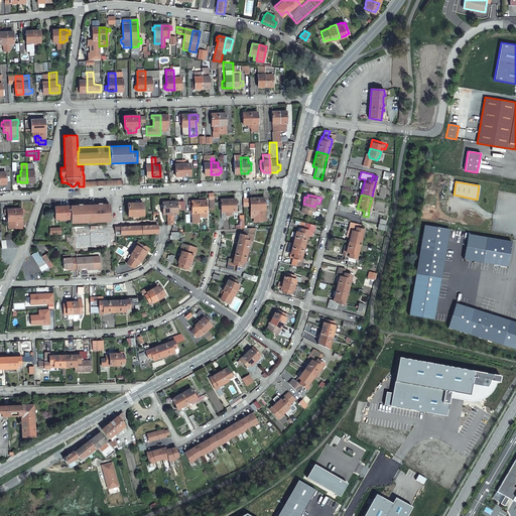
[(192,207),(194,223),(201,222),(200,217),(200,201),(190,202),(190,207),(192,207)]
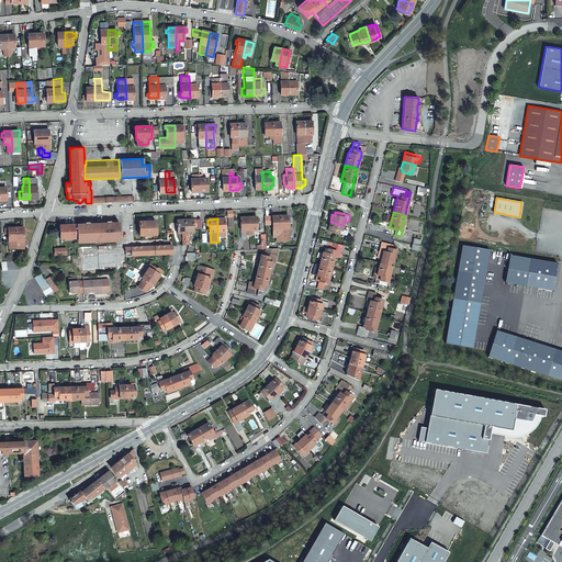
[(178,225),(178,233),(181,233),(183,234),(183,245),(190,244),(189,233),(194,233),(193,226),(197,226),(197,220),(178,221),(178,223),(178,225)]
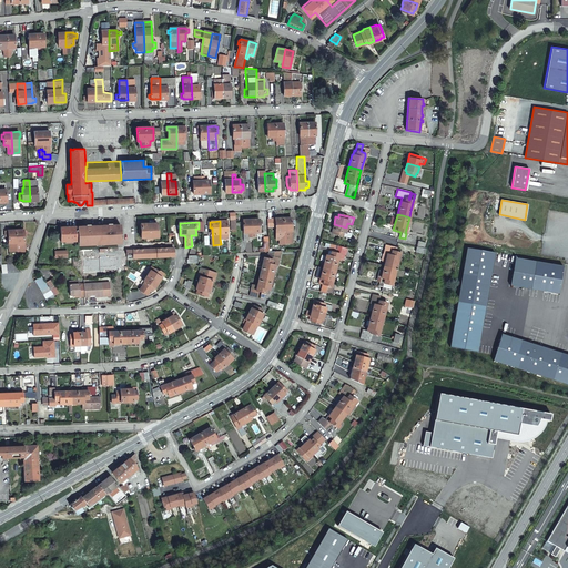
[(145,237),(145,239),(152,239),(152,237),(156,236),(156,223),(140,224),(141,237),(145,237)]
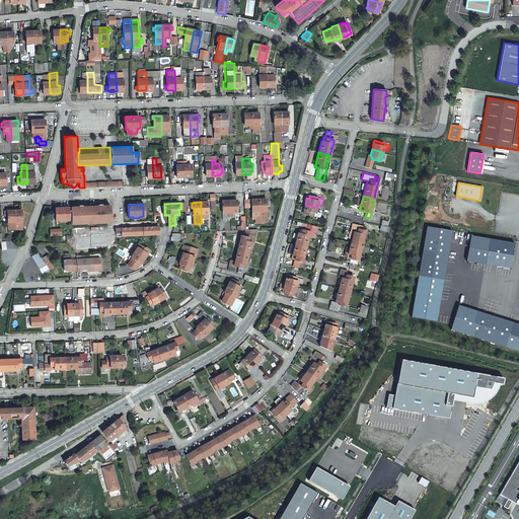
[(316,208),(305,205),(303,210),(306,211),(305,214),(320,217),(321,213),(315,212),(316,208)]
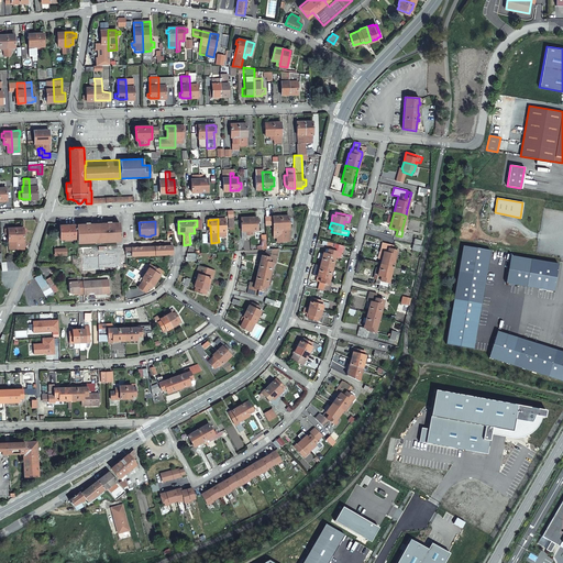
[(118,241),(118,223),(76,224),(77,239),(77,242),(80,242),(81,243),(117,242),(117,241),(118,241)]
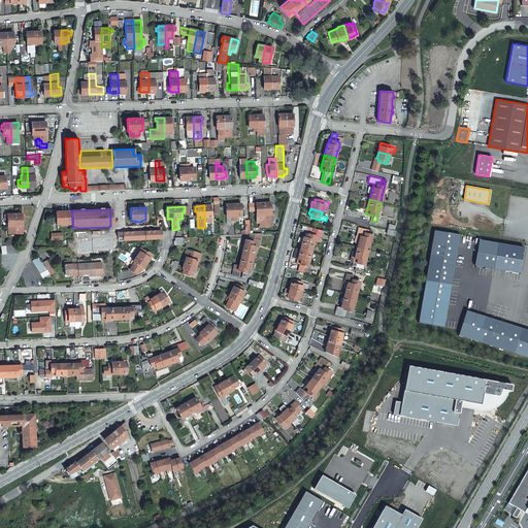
[(72,224),(71,210),(57,211),(57,224),(61,224),(64,224),(64,226),(67,226),(67,224),(72,224)]
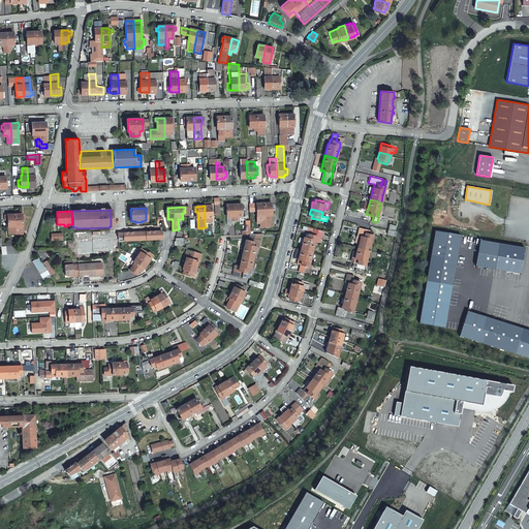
[(16,235),(16,214),(5,215),(5,221),(8,221),(8,235),(16,235)]
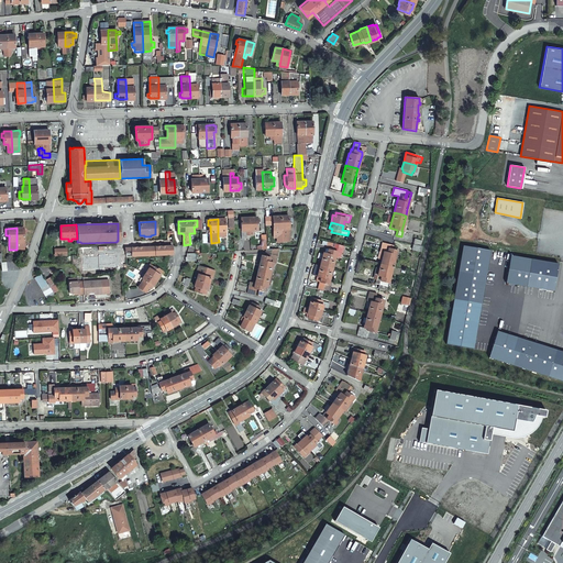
[(327,245),(324,253),(327,253),(328,250),(332,251),(334,243),(329,242),(329,245),(327,245)]
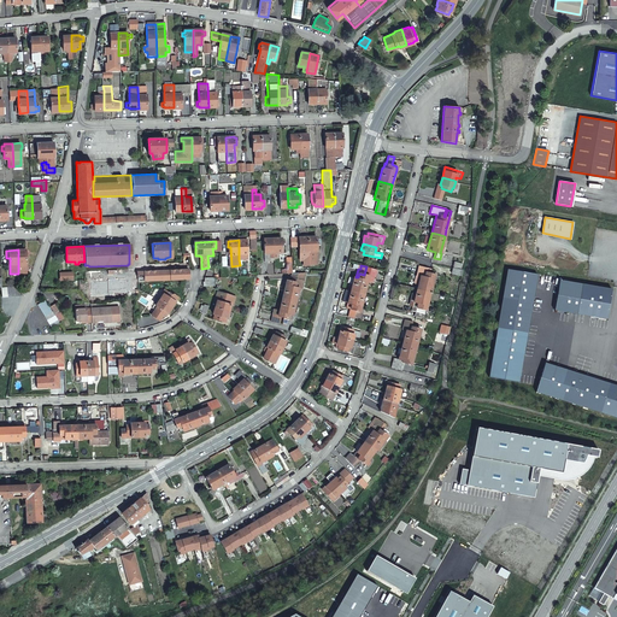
[(375,277),(377,269),(366,266),(364,275),(359,274),(358,277),(356,277),(354,276),(351,291),(364,294),(369,276),(375,277)]
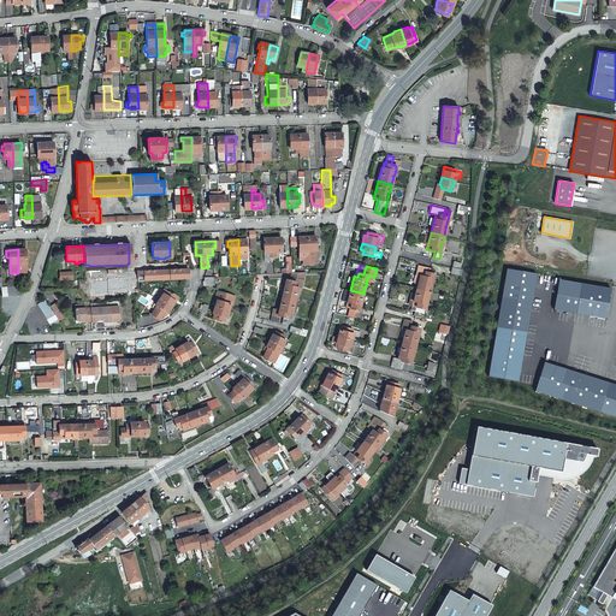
[(416,289),(430,292),(433,274),(430,273),(431,268),(419,266),(415,276),(416,276),(420,276),(418,284),(416,289)]
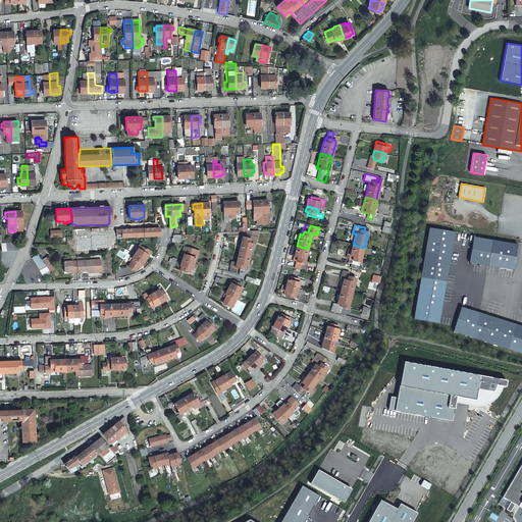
[(116,229),(116,237),(125,237),(155,236),(160,236),(160,227),(116,229)]
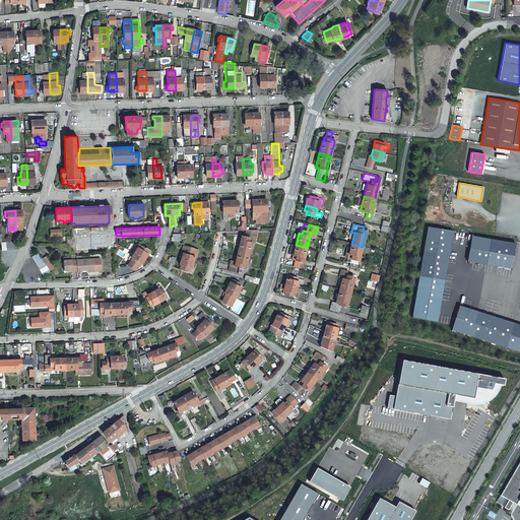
[(453,232),(428,228),(411,317),(437,322),(453,232)]
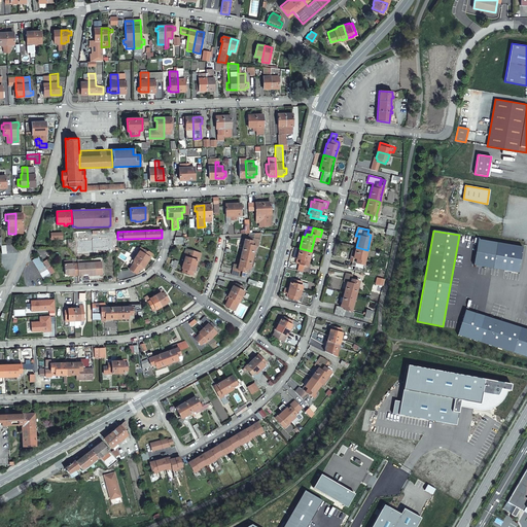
[(260,233),(250,233),(249,237),(248,240),(252,241),(252,245),(255,246),(255,244),(257,244),(260,233)]
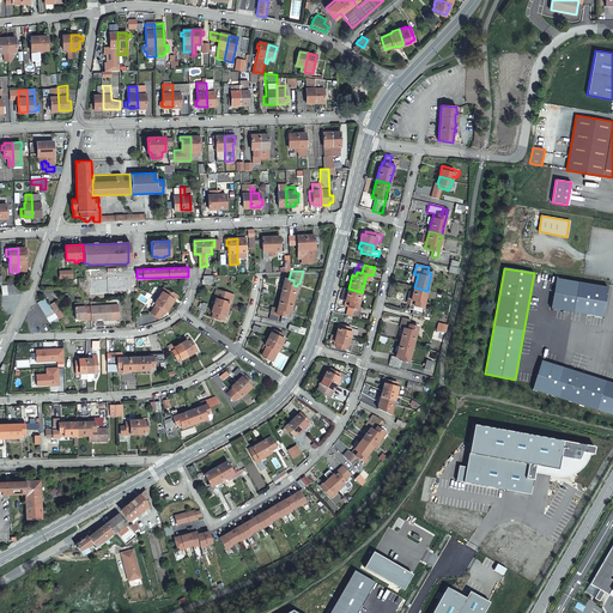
[(280,296),(293,299),(297,286),(293,285),(293,280),(289,279),(285,278),(284,283),(280,296)]
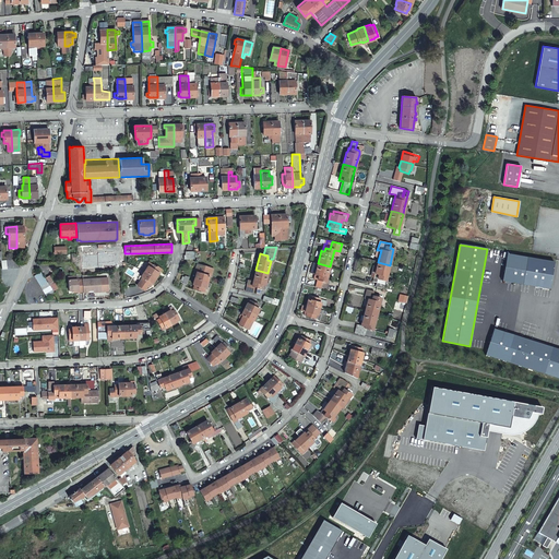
[(556,263),(509,254),(503,282),(551,290),(556,263)]
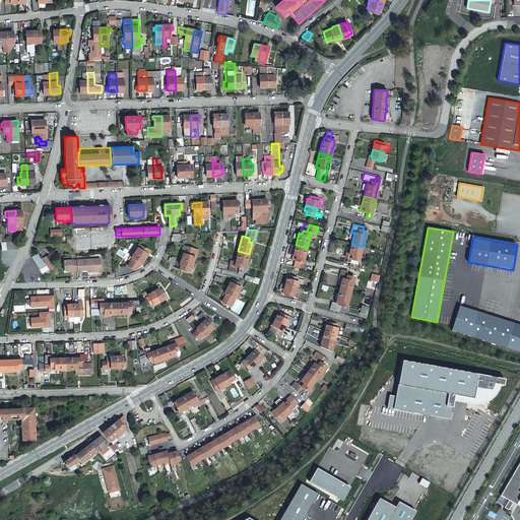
[(2,243),(2,250),(18,249),(17,244),(17,242),(2,243)]
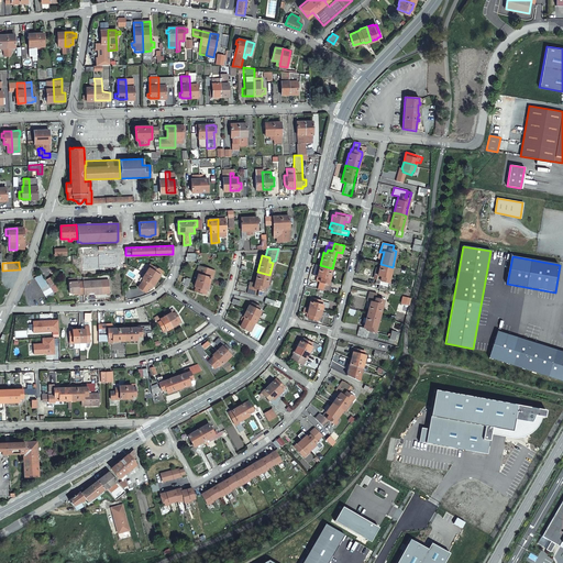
[(150,275),(156,279),(157,277),(162,269),(157,267),(157,268),(152,265),(150,264),(147,266),(148,267),(145,273),(150,275)]
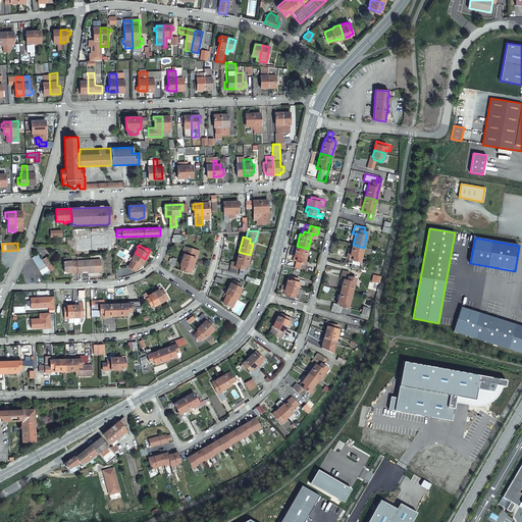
[(358,269),(364,248),(353,245),(352,249),(350,257),(348,263),(351,264),(350,267),(358,269)]
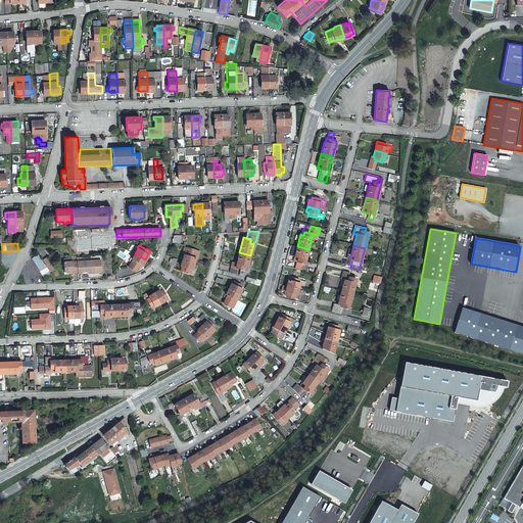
[(304,264),(308,249),(297,246),(294,256),(293,260),(300,263),(298,269),(305,271),(307,265),(304,264)]
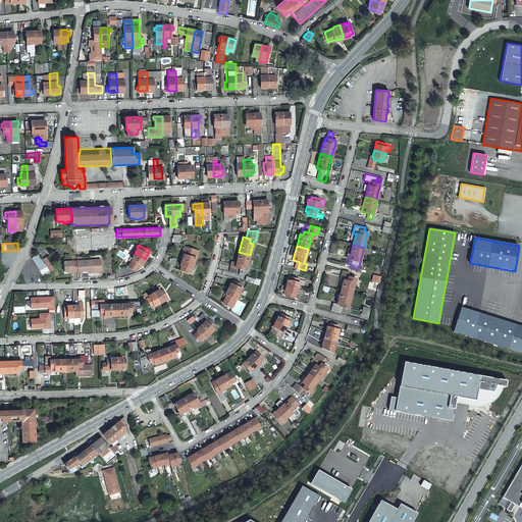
[(183,260),(194,264),(196,257),(198,251),(185,247),(183,254),(184,255),(183,260)]
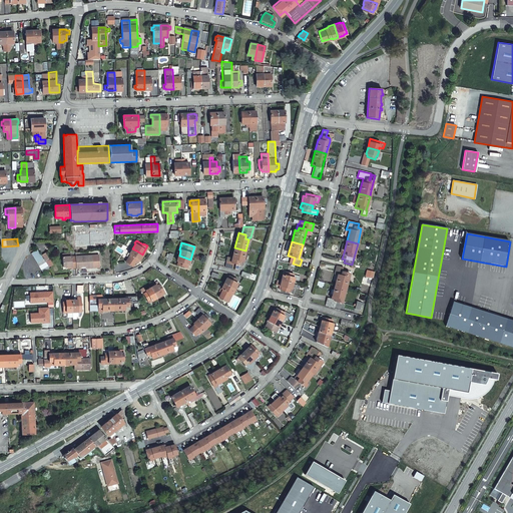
[(243,261),(245,250),(234,247),(232,258),(227,257),(225,267),(232,269),(233,263),(235,264),(234,270),(237,270),(239,265),(242,265),(242,263),(239,262),(239,261),(243,261)]
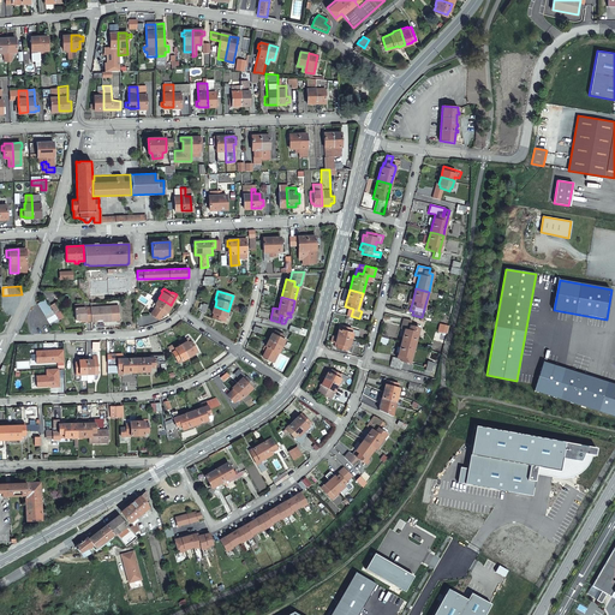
[(160,318),(163,314),(165,310),(167,311),(171,305),(163,300),(159,298),(155,303),(157,304),(155,308),(151,314),(160,318)]
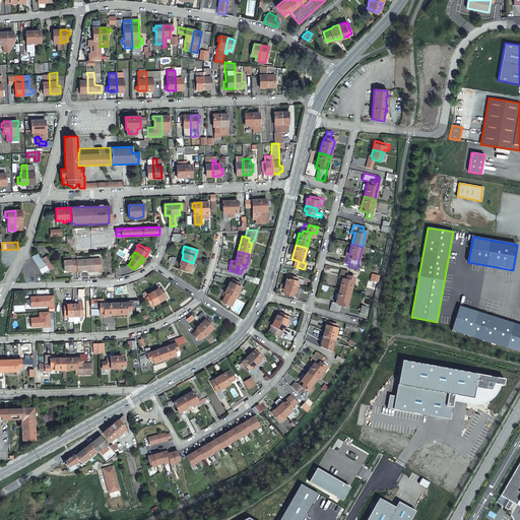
[(39,254),(38,253),(37,254),(33,256),(45,276),(51,272),(39,254)]
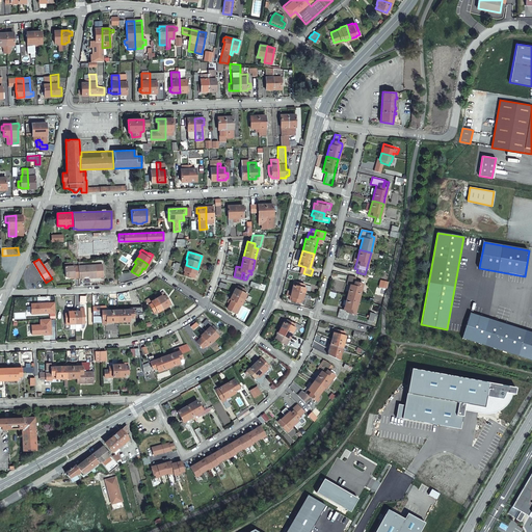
[(79,265),(80,276),(80,277),(84,277),(84,275),(89,275),(104,275),(104,264),(79,265)]
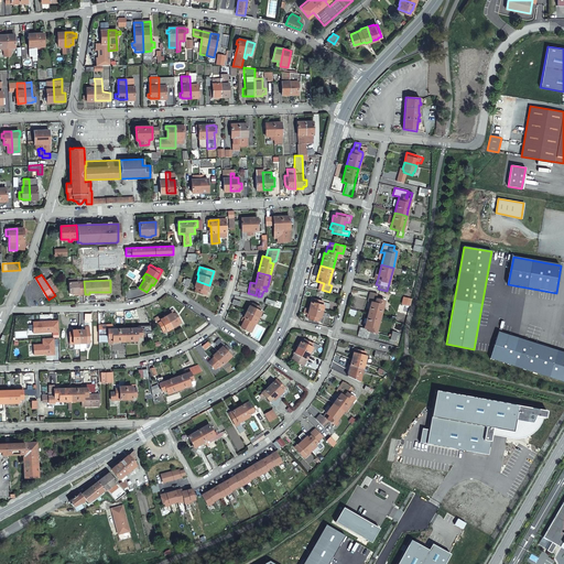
[(85,293),(84,281),(79,281),(74,281),(74,292),(75,292),(79,291),(79,293),(85,293)]
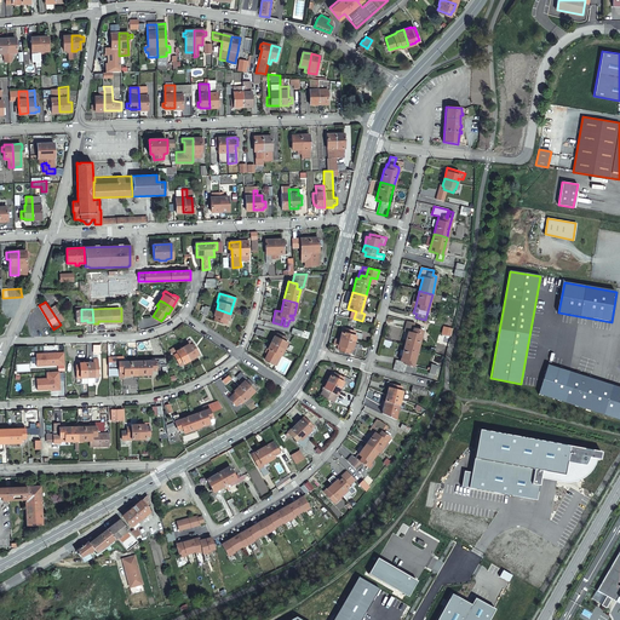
[(227,323),(230,314),(217,309),(214,315),(217,316),(216,320),(227,323)]
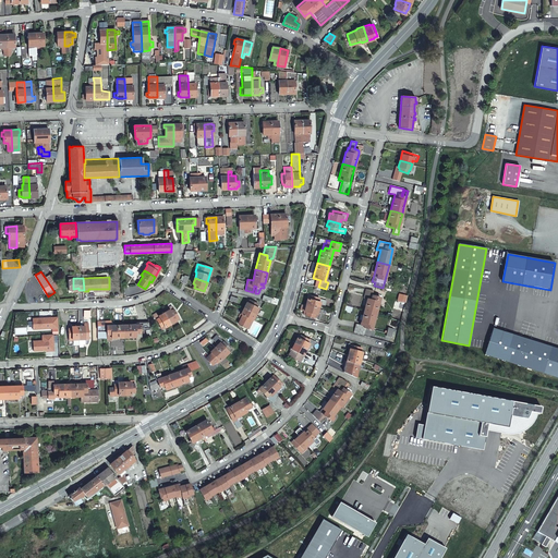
[(372,312),(376,313),(376,312),(380,298),(372,295),(373,291),(366,289),(364,298),(367,299),(364,311),(372,312)]
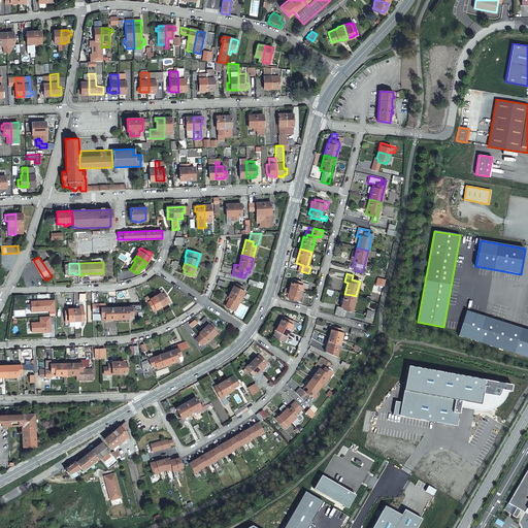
[(292,279),(289,289),(301,291),(302,288),(307,289),(308,285),(292,279)]
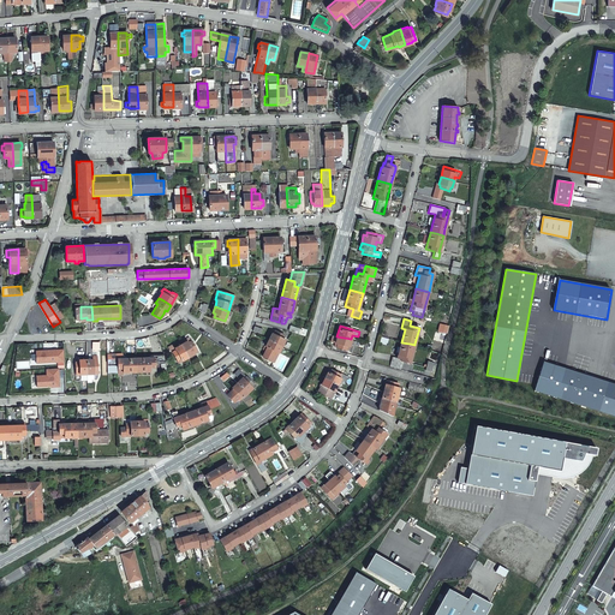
[(268,340),(281,346),(285,339),(282,338),(284,335),(284,334),(275,330),(273,334),(272,333),(268,340)]
